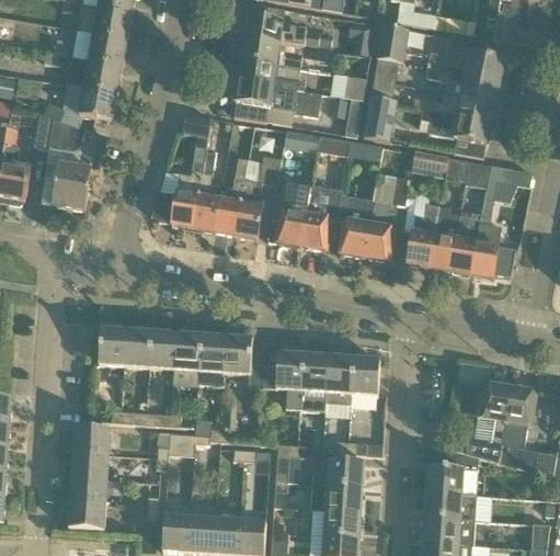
[(79,13),(81,2),(69,0),(64,0),(61,10),(79,13)]
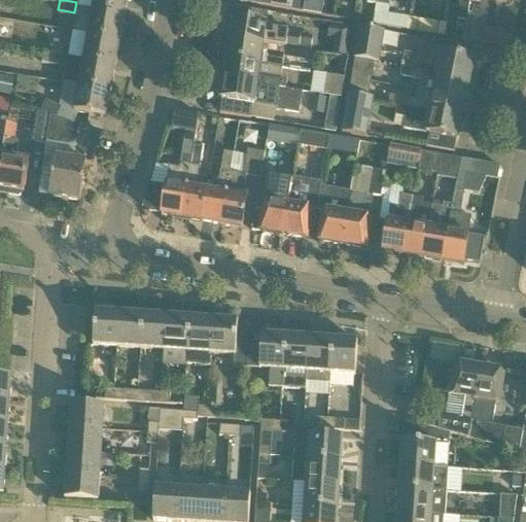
[(65,0),(76,2),(93,5),(124,10),(125,0),(65,0)]
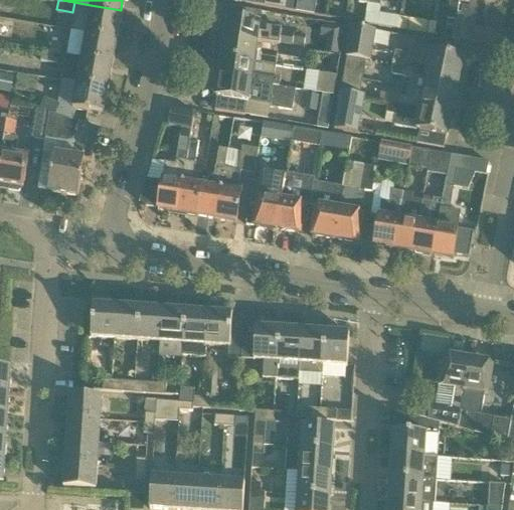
[(297,0),(296,7),(313,10),(314,0),(297,0)]
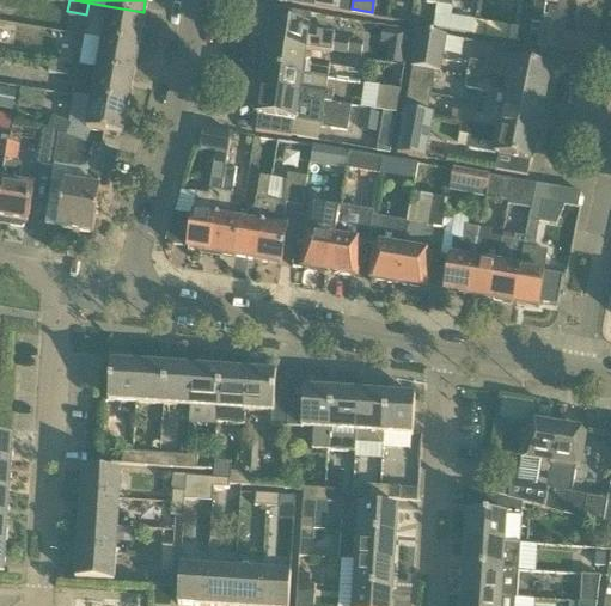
[(533,0),(531,18),(539,20),(543,0),(533,0)]
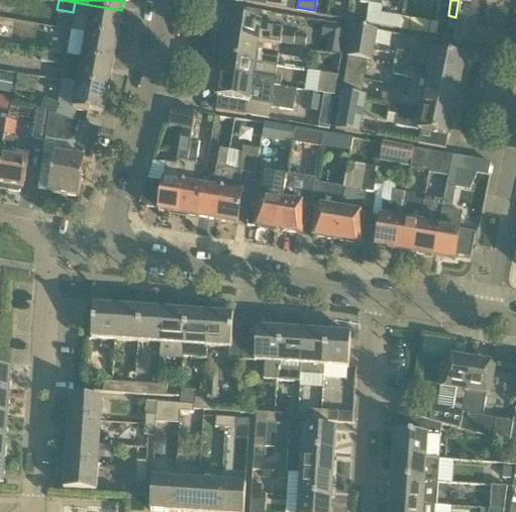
[(262,8),(230,3),(228,14),(225,33),(292,44),(295,29),(269,25),(270,21),(260,19),(262,8)]
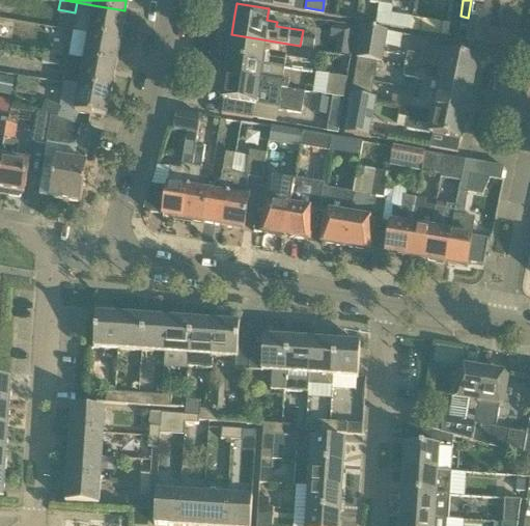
[(88,30),(119,36),(124,10),(93,5),(88,30)]
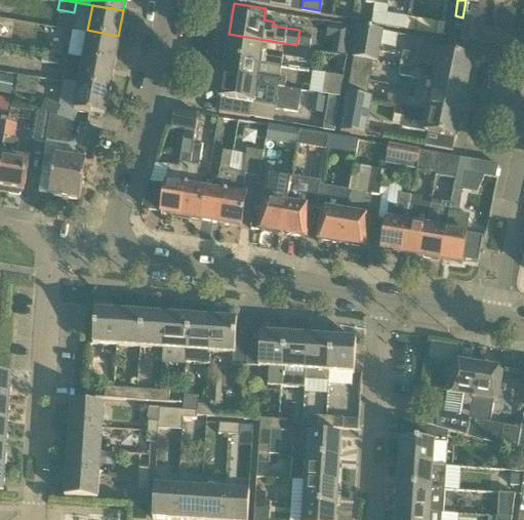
[(326,18),(324,33),(332,34),(330,50),(346,51),(350,23),(326,18)]
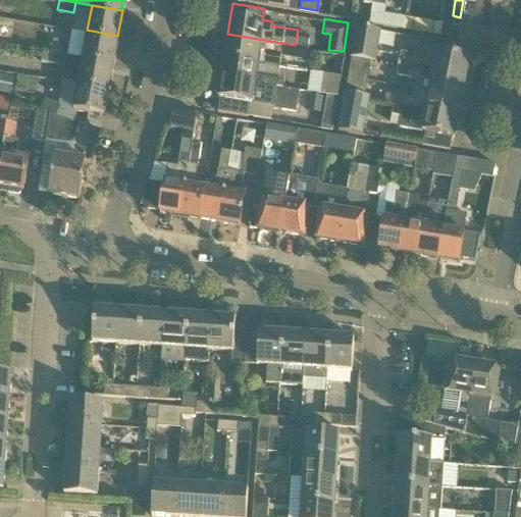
[(351,54),(369,57),(374,58),(380,27),(355,22),(350,53),(351,54)]
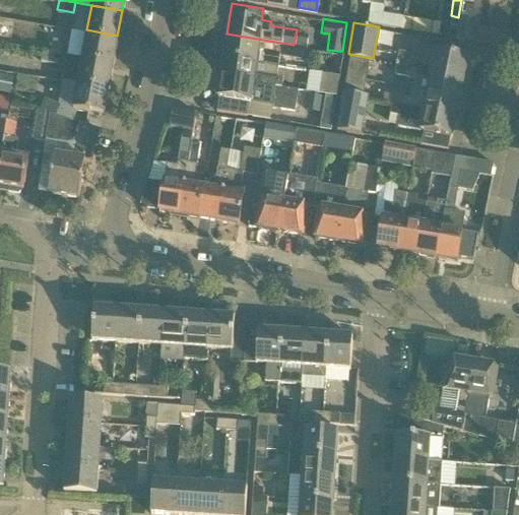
[(518,33),(518,29),(503,26),(489,24),(479,23),(477,38),(503,42),(503,44),(516,47),(518,33)]
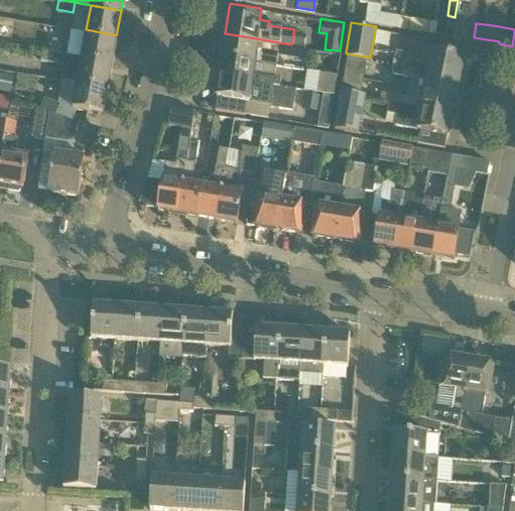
[(112,60),(116,35),(86,29),(81,54),(112,60)]
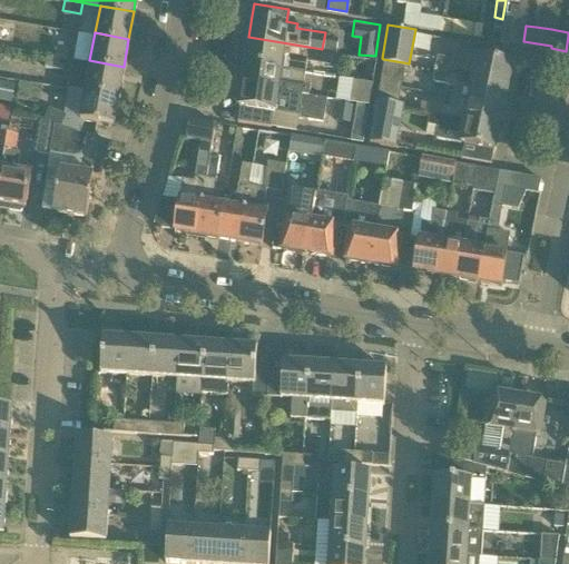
[(330,60),(331,51),(322,49),(248,37),(245,59),(304,69),(306,57),(330,60)]
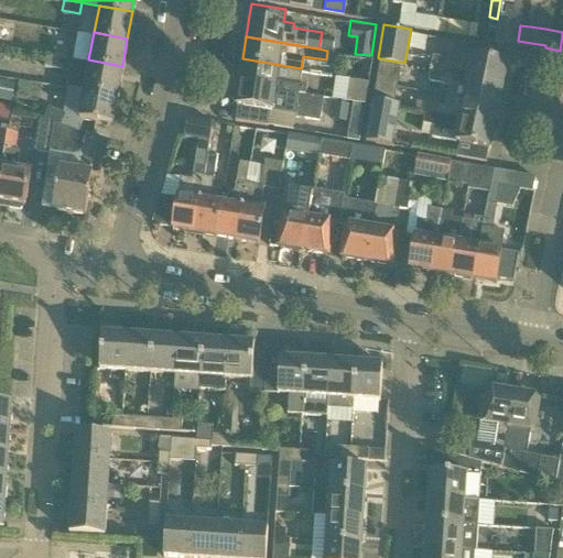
[(54,53),(72,56),(74,45),(56,42),(54,53)]
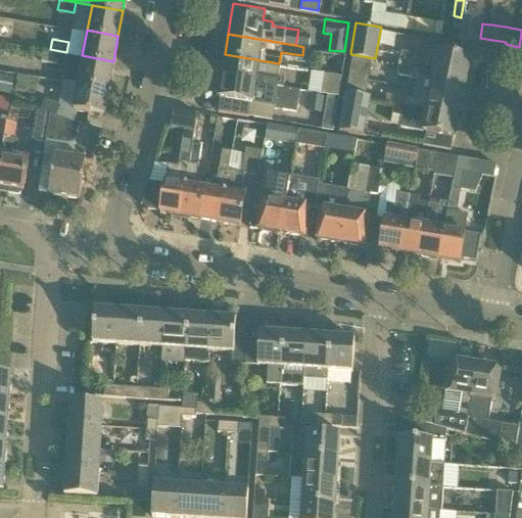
[(400,49),(398,61),(465,75),(469,55),(416,45),(414,51),(400,49)]
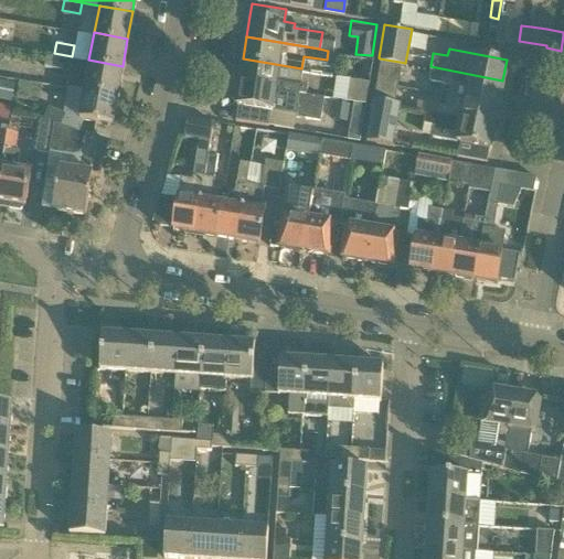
[(70,67),(72,56),(54,53),(52,64),(70,67)]
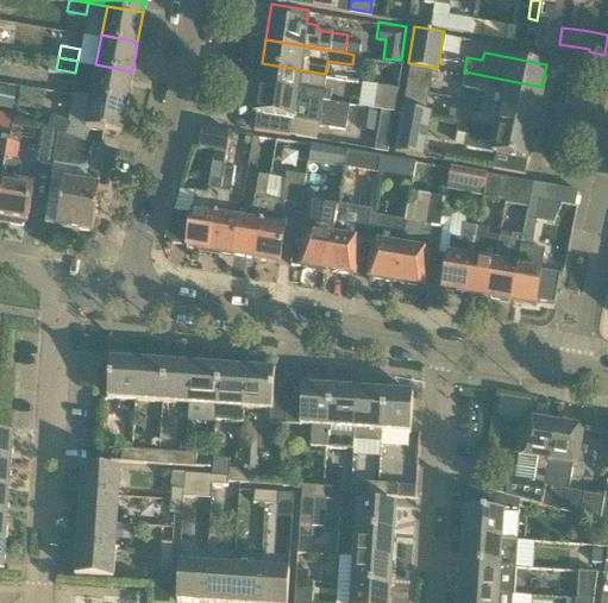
[(262,63),(258,87),(328,98),(330,87),(324,86),(325,74),(262,63)]
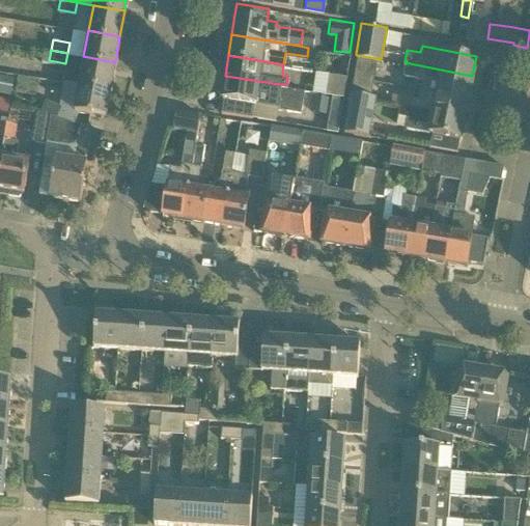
[(353,76),(372,79),(375,58),(357,55),(353,76)]
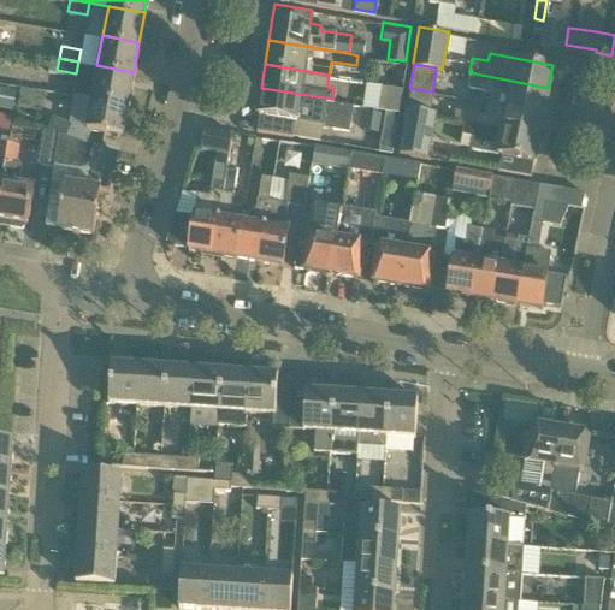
[(128,101),(134,72),(96,65),(92,95),(128,101)]
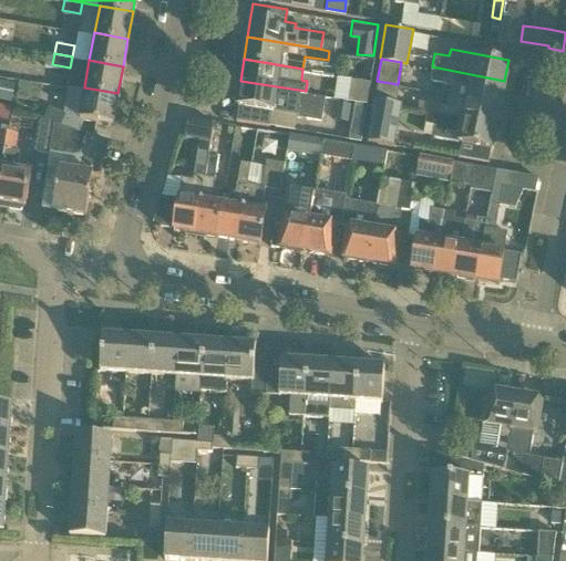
[(500,103),(504,81),(432,66),(430,76),(451,81),(449,93),(500,103)]
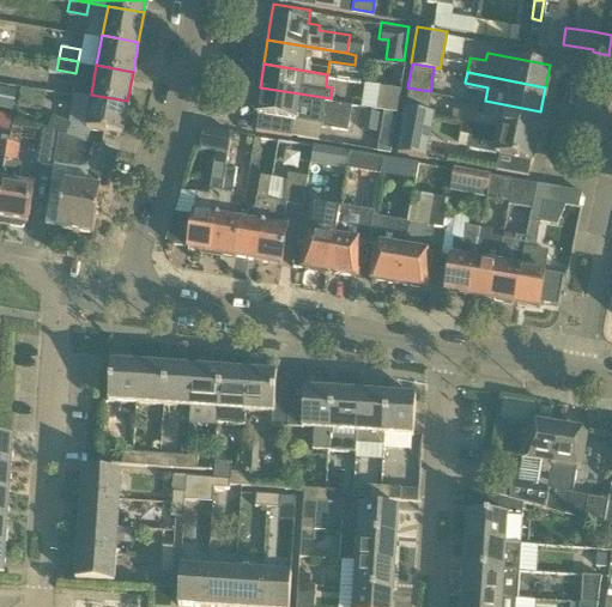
[(383,107),(395,109),(395,108),(397,108),(399,85),(379,83),(376,105),(383,107)]
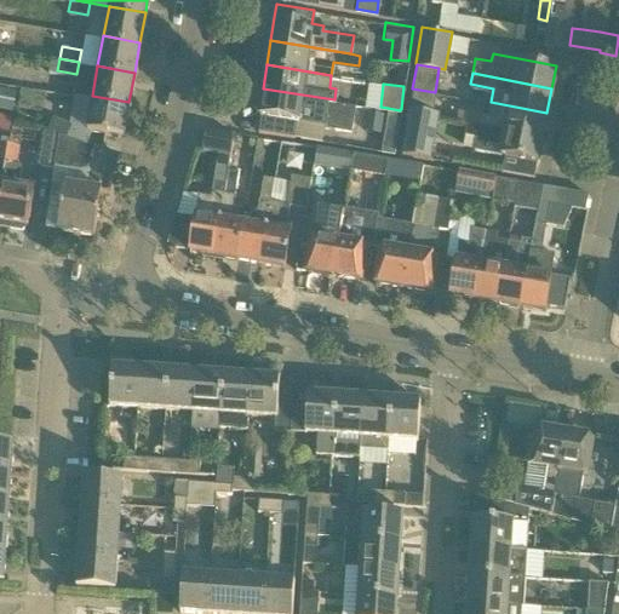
[(354,103),(334,99),(263,89),(259,113),(257,128),(294,133),(297,119),(350,127),(354,103)]
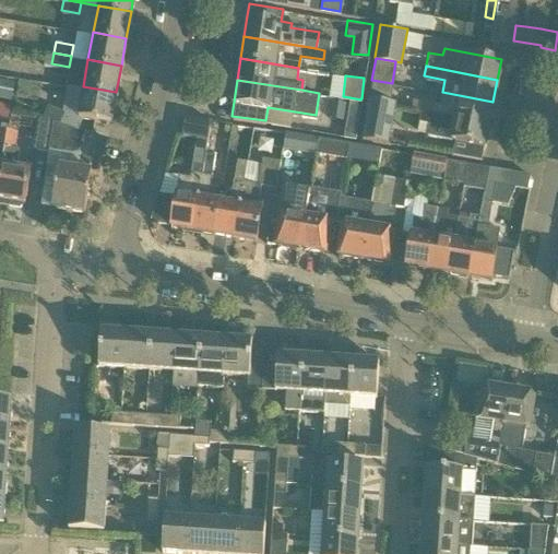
[(368,94),(394,99),(394,98),(390,97),(392,83),(371,80),(369,94),(368,94)]
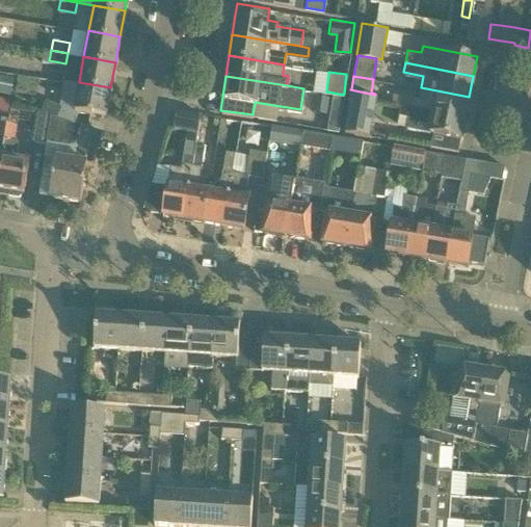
[(105,113),(110,87),(79,82),(74,108),(93,112),(93,111),(105,113)]
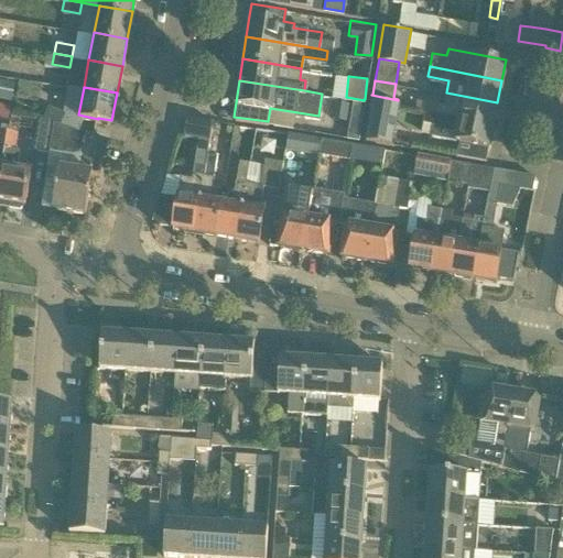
[(493,123),(497,102),(446,93),(444,104),(425,99),(424,109),(493,123)]
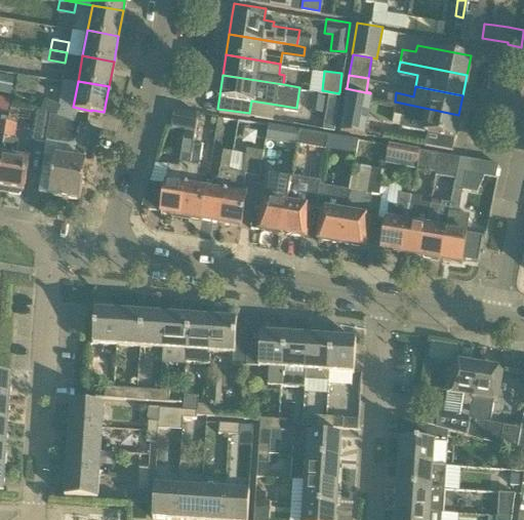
[(338,128),(363,132),(370,93),(346,88),(338,128)]
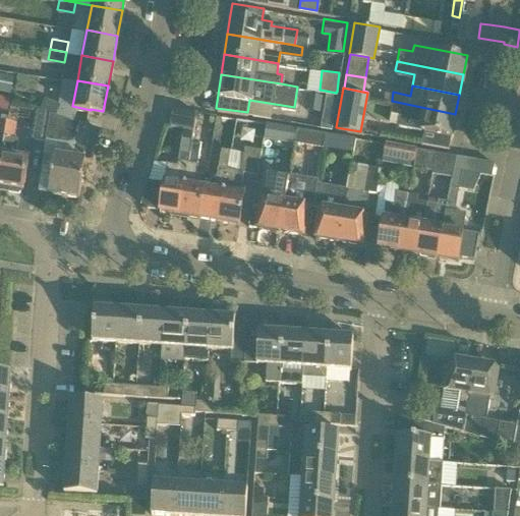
[(326,91),(321,124),(330,126),(336,93),(326,91)]
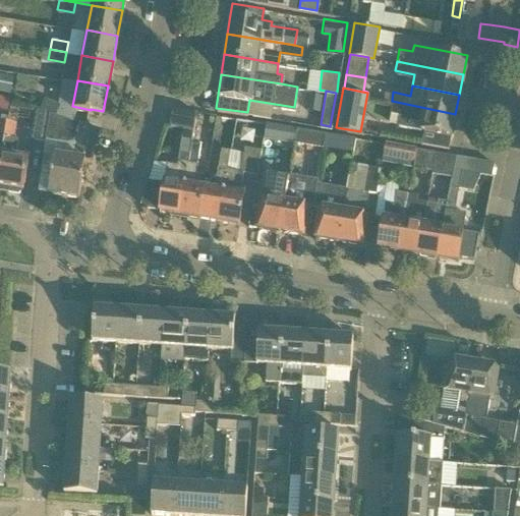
[(40,106),(49,110),(57,113),(61,102),(44,95),(40,106)]
